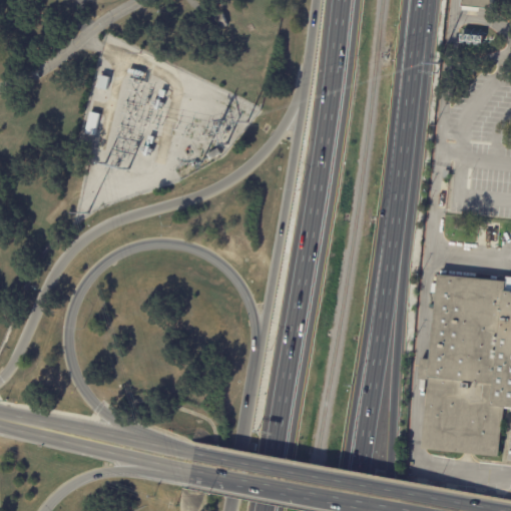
[(492,0),(491,8),(461,5),(461,0),(492,0)]
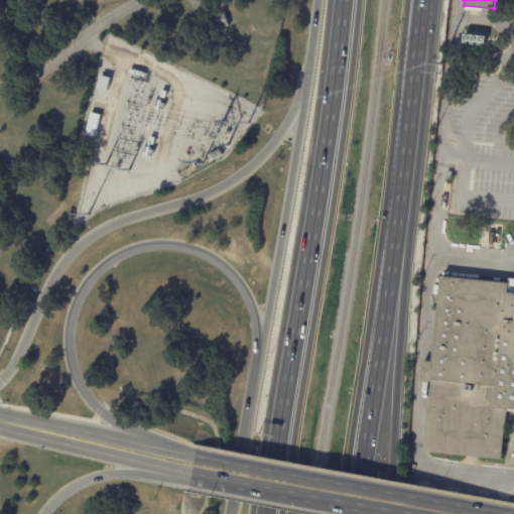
[(462,29),(485,31),(484,42),(461,41),(462,29)]
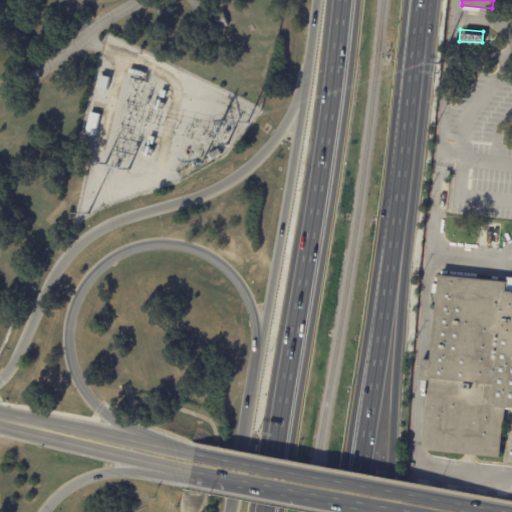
[(158,87),(164,89),(163,96),(160,95),(159,100),(163,101),(161,108),(153,106),(155,97),(157,98),(158,93),(157,93),(158,87)]
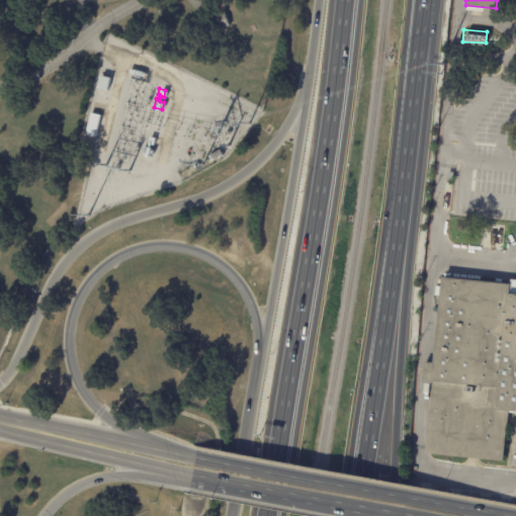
[(90,112),(99,114),(94,136),(84,134),(88,111),(90,112)]
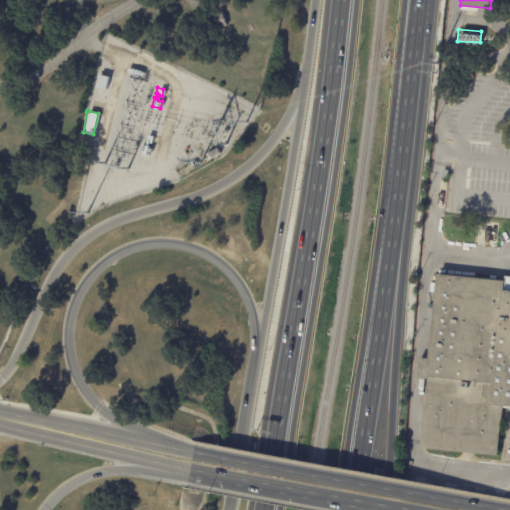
[(152,135),(150,142),(148,141),(146,146),(152,147),(152,151),(147,150),(147,154),(141,152),(144,142),(145,142),(147,133),(152,135)]
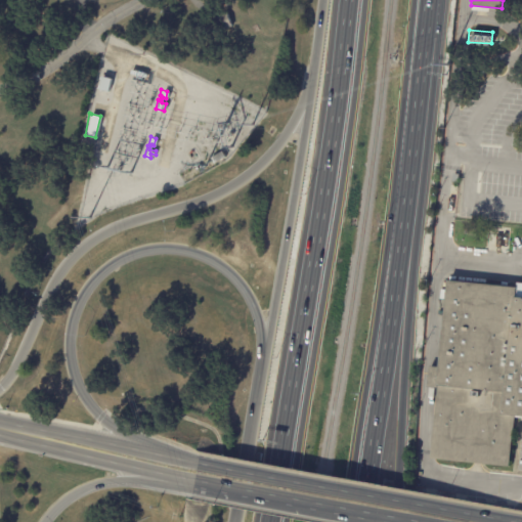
[(209,156),(219,149),(222,155),(212,161),(209,156)]
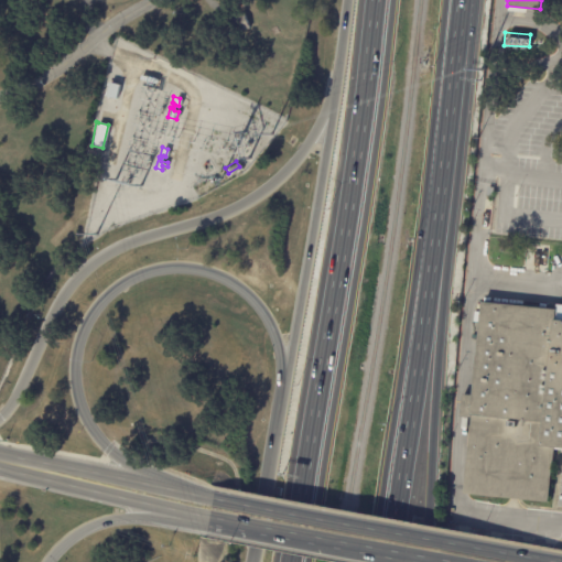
[(555,303),(561,303),(561,450),(553,450),(549,503),(463,494),(471,417),(460,415),(462,393),(465,393),(466,379),(473,380),(478,326),(476,326),(476,322),(474,322),(475,311),(479,311),(479,309),(477,307),(478,303),(481,303),(481,301),(555,309),(555,303)]
